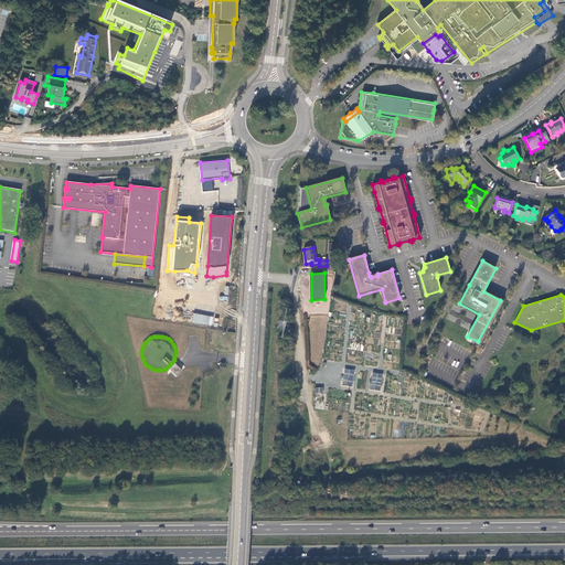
[(182,370),(176,364),(170,370),(177,376),(182,370)]
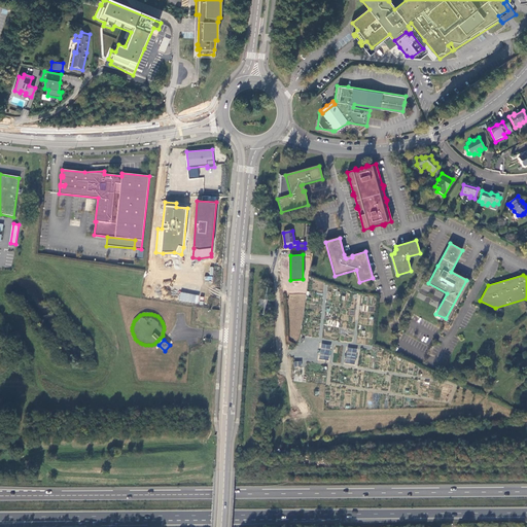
[(329,360),(330,345),(321,344),(319,359),(329,360)]
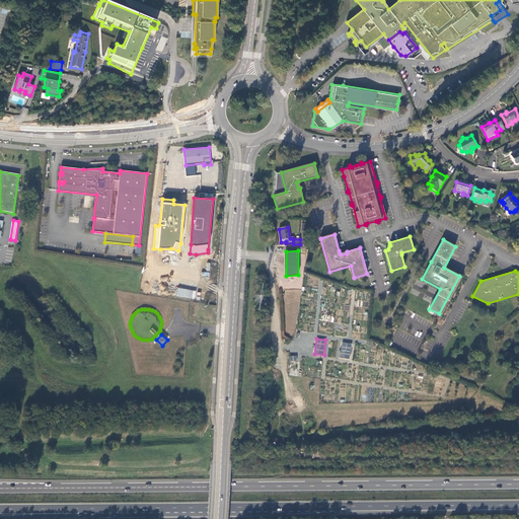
[(350,358),(352,344),(342,343),(340,358),(350,358)]
